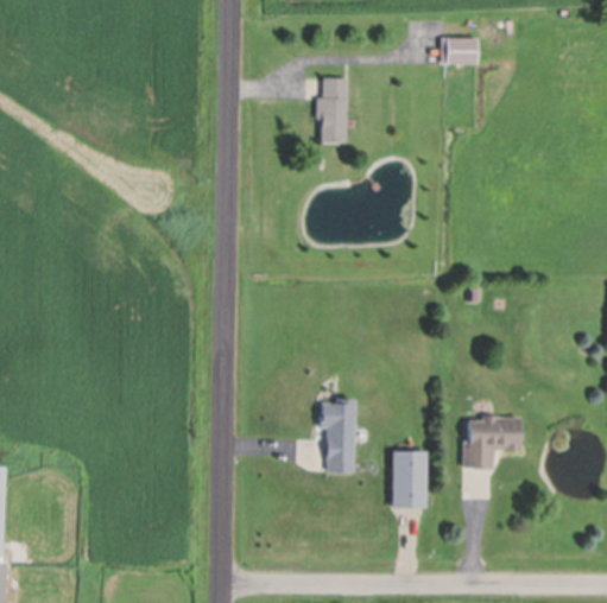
[(442,64),(442,39),(447,39),(447,38),(476,37),(478,63),(442,64)]
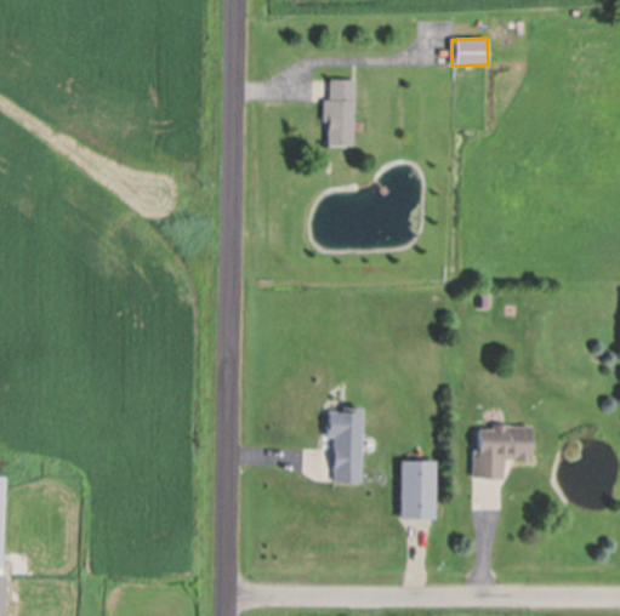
[(354,80),(353,144),(328,144),(328,121),(323,121),(323,100),(329,101),(330,79),(354,80)]
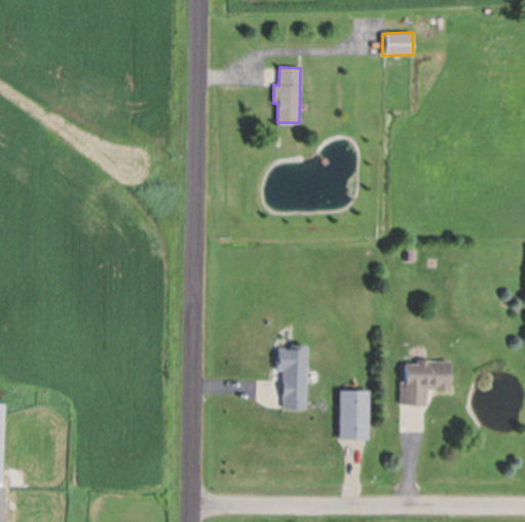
[(405,263),(405,251),(415,251),(415,263),(405,263)]
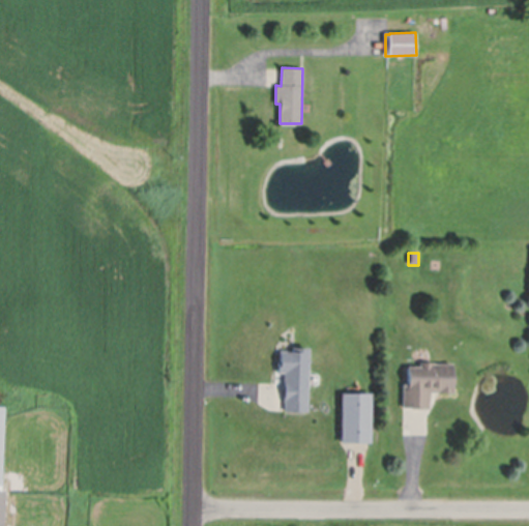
[(311,348),(309,412),(285,412),(285,402),(284,402),(284,399),(285,399),(285,382),(284,382),(285,373),(277,373),(277,371),(278,371),(278,362),(281,362),(281,351),(293,351),(293,347),(311,348)]
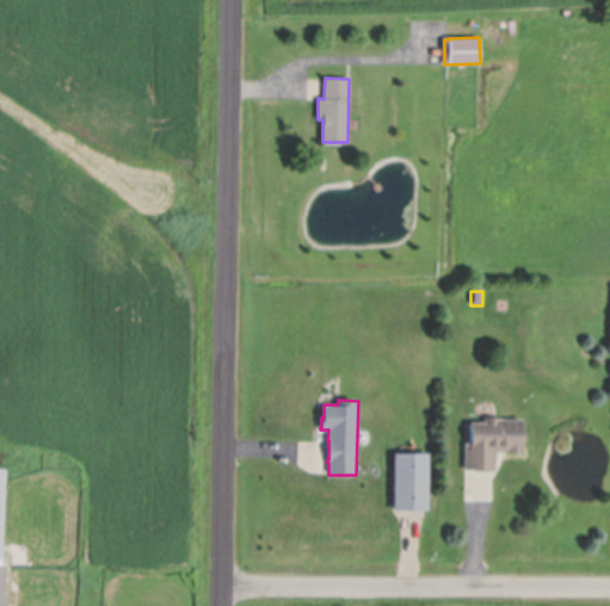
[(470,421),(485,421),(485,418),(500,418),(500,419),(523,419),(523,452),(495,452),(495,471),(475,471),(475,470),(466,470),(466,441),(470,441),(470,421)]
